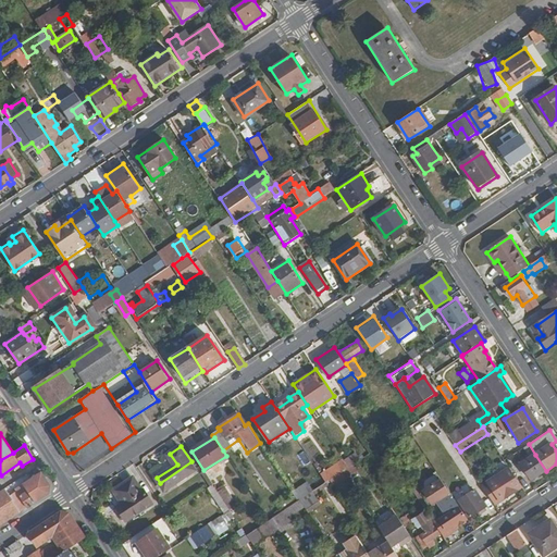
[(353,450),(321,474),(333,490),(354,473),(350,468),(360,460),(353,450)]
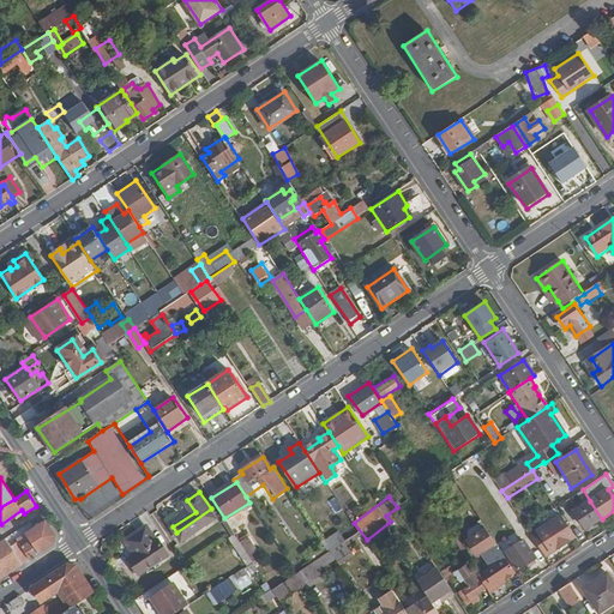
[(602,519),(590,501),(581,507),(576,499),(570,504),(585,530),(602,519)]
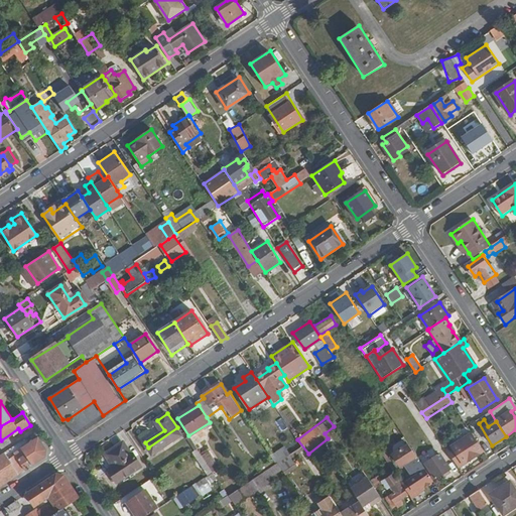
[(152,455),(182,435),(177,427),(148,447),(152,455)]
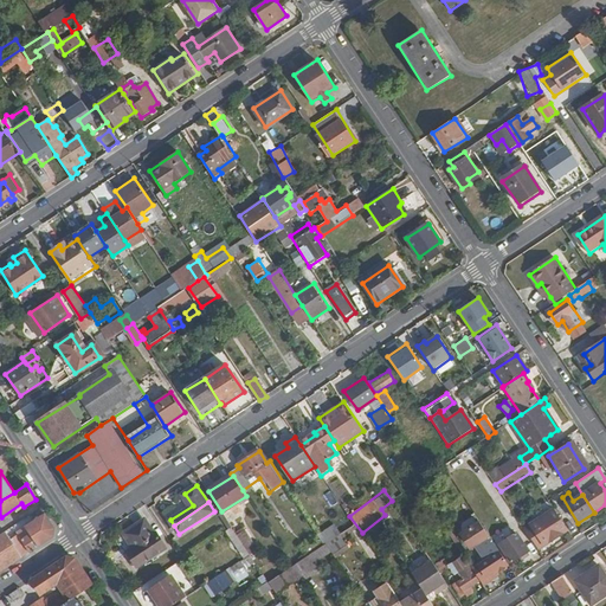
[(568,530),(554,509),(526,529),(539,549),(568,530)]
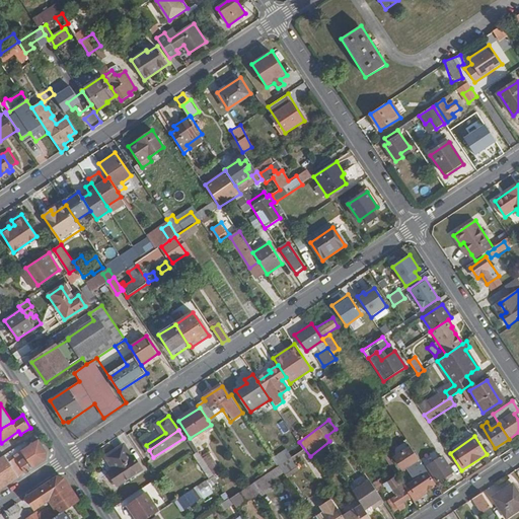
[(46,460),(47,453),(39,440),(14,456),(15,459),(9,463),(10,465),(19,477),(46,460)]
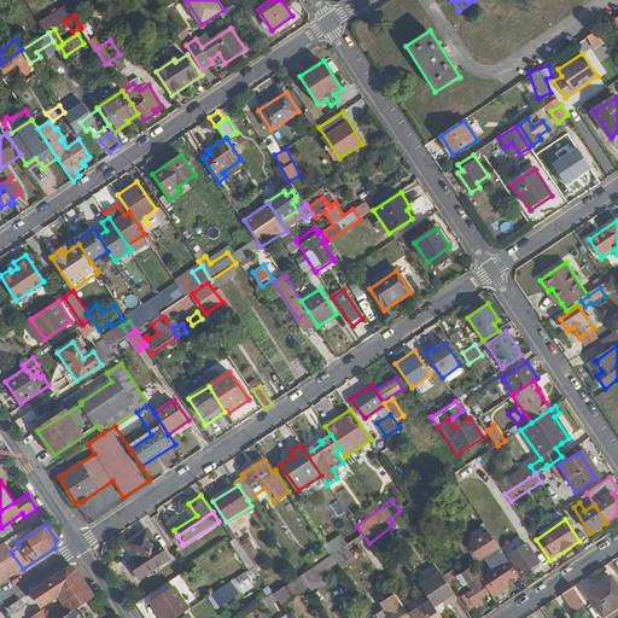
[(157,546),(147,532),(129,543),(139,558),(134,561),(135,564),(161,546),(159,544),(157,546)]
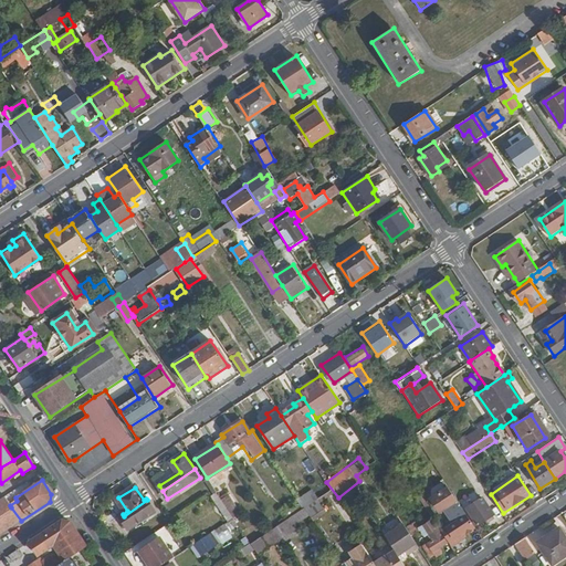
[(477,528),(449,488),(432,499),(441,512),(444,511),(448,509),(453,517),(451,520),(454,525),(448,530),(454,538),(456,538),(458,542),(467,537),(465,535),(477,528)]
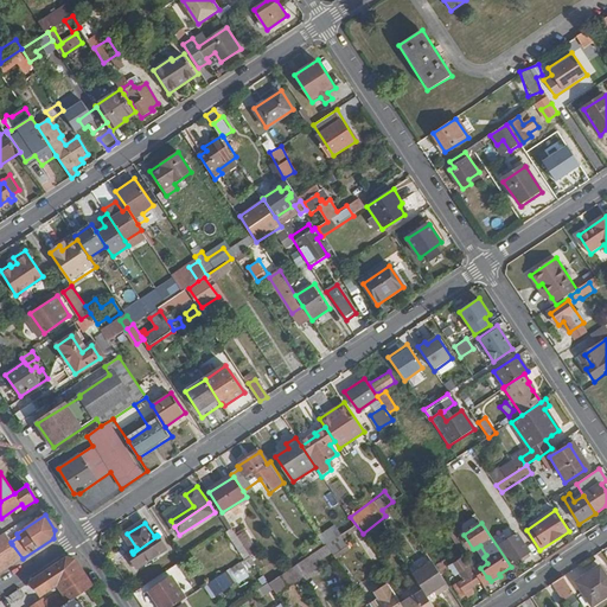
[(340,536),(343,535),(336,525),(320,536),(323,540),(326,545),(340,536)]
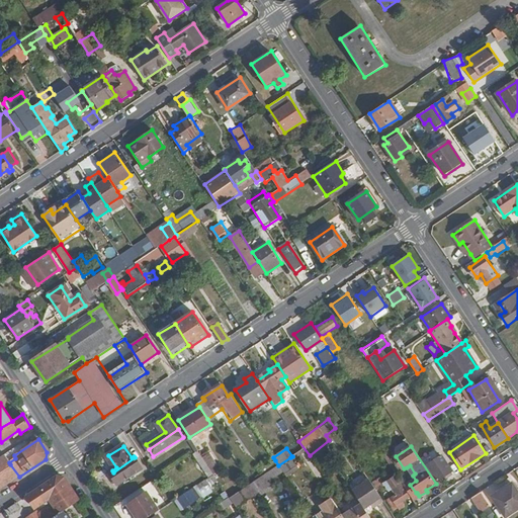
[(202,456),(198,450),(192,454),(208,479),(214,475),(210,468),(202,456)]
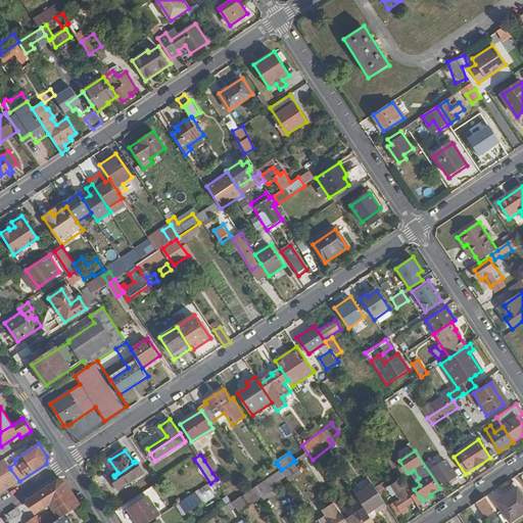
[(220,468),(211,457),(204,461),(212,473),(220,468)]
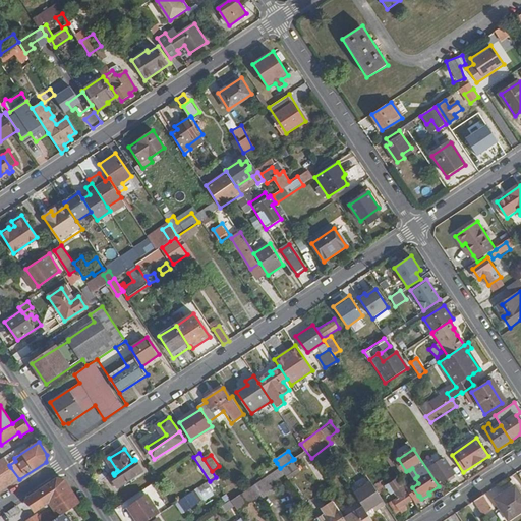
[(441,485),(455,475),(445,459),(429,469),(441,485)]
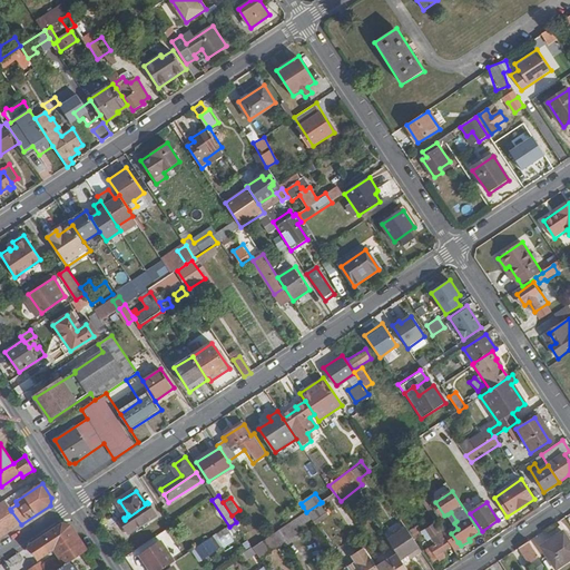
[(133,531),(156,516),(148,503),(125,520),(133,531)]
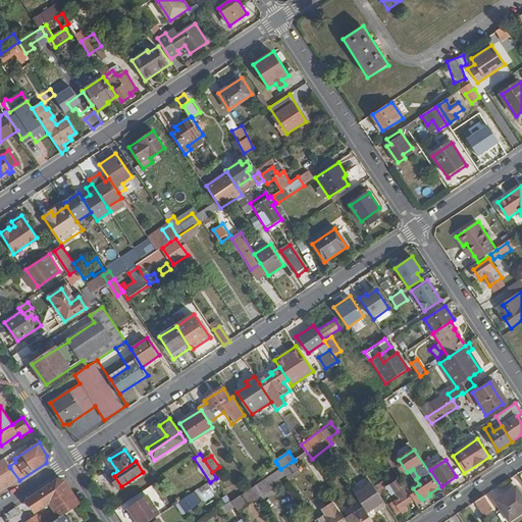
[(300,472),(293,461),(280,469),(285,476),(288,480),(300,472)]
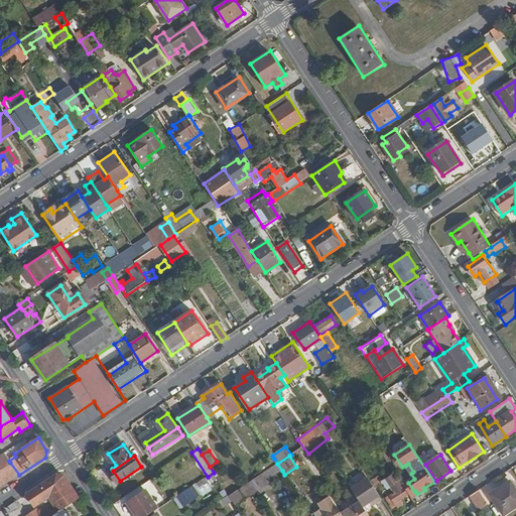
[(277,464),(274,459),(267,463),(270,469),(277,464)]
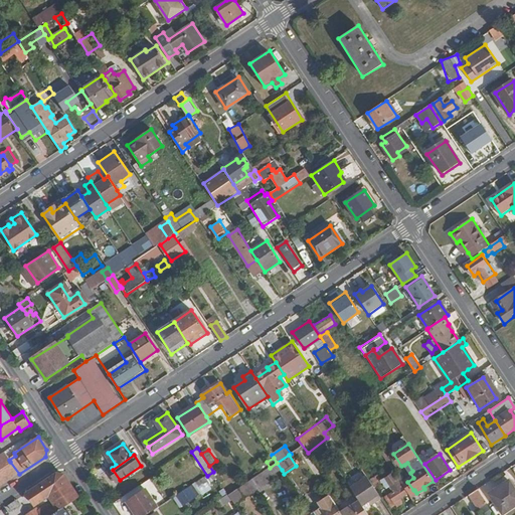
[(0,486),(19,474),(10,462),(0,468),(0,486)]
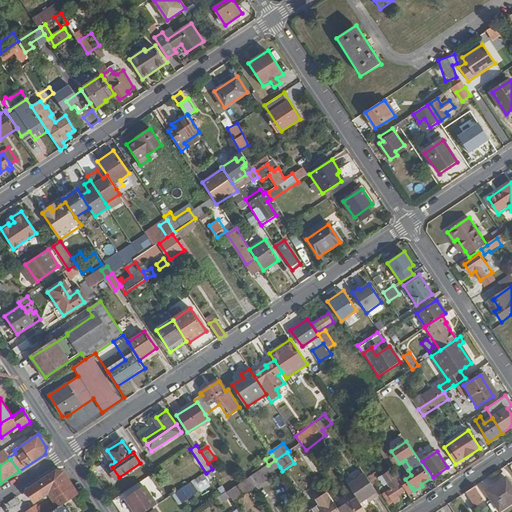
[(267,474),(280,467),(275,460),(268,465),(250,476),(259,489),(271,481),(267,474)]
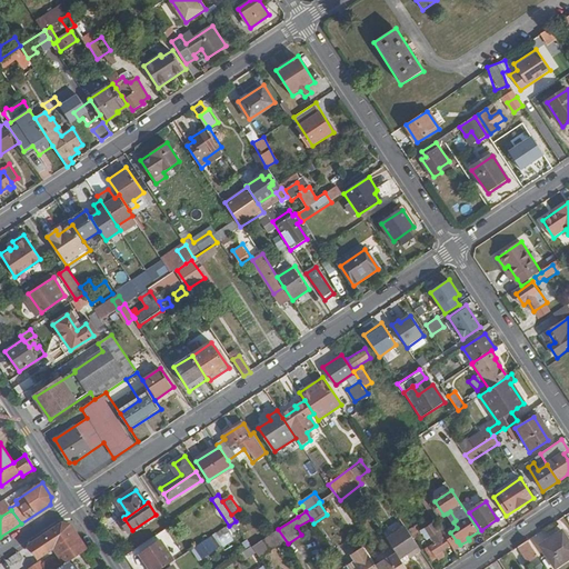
[(356,530),(343,512),(326,525),(337,542),(356,530)]
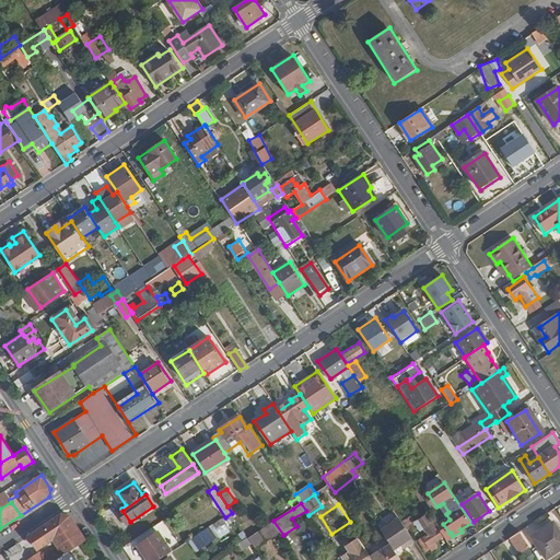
[(85,541),(69,516),(61,515),(28,537),(38,550),(55,539),(61,548),(51,555),(49,551),(42,556),(39,552),(30,559),(57,559),(68,552),(85,541)]
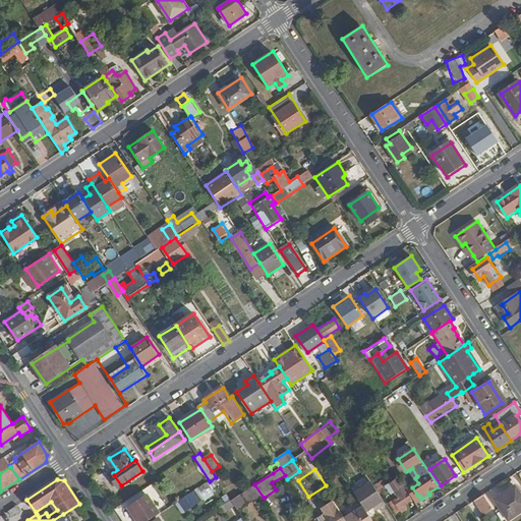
[(411,500),(398,479),(391,483),(398,498),(394,501),(399,508),(411,500)]
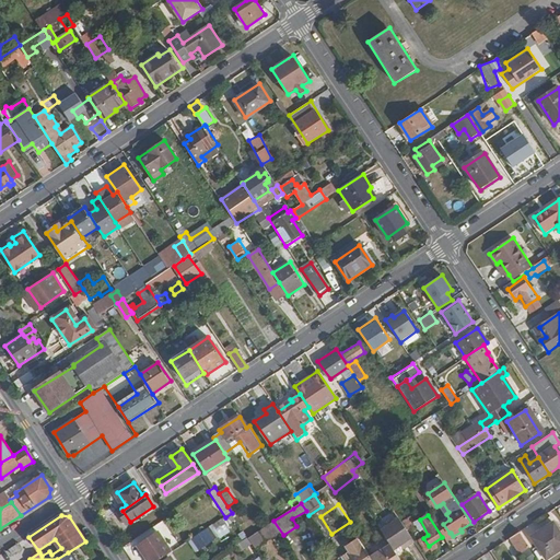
[(415,524),(410,517),(403,522),(408,529),(415,524)]
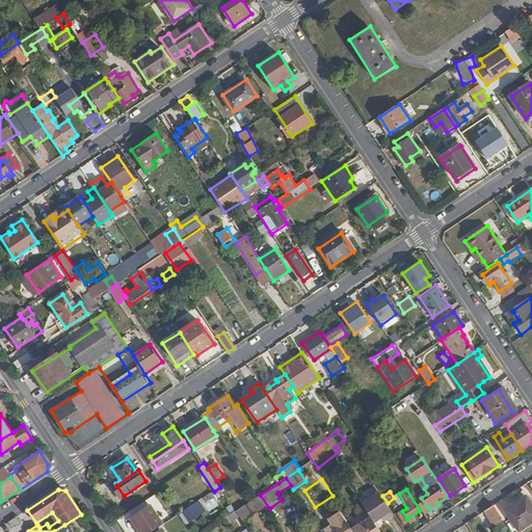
[(395,515),(379,493),(362,504),(371,519),(374,523),(383,516),(387,521),(395,515)]
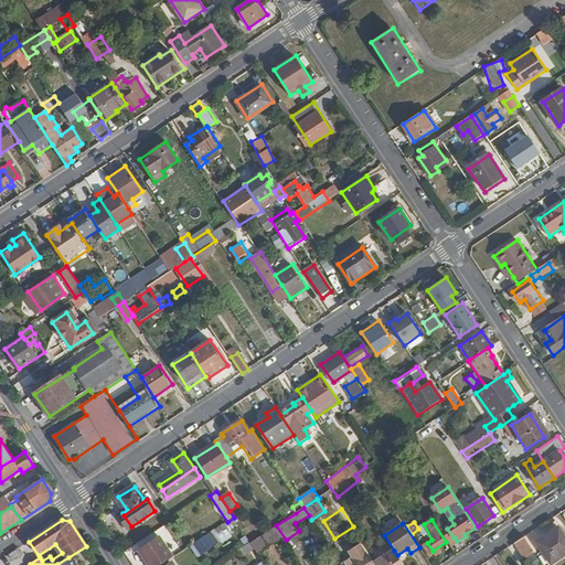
[(564,554),(564,536),(558,541),(552,531),(535,542),(551,564),(564,554)]
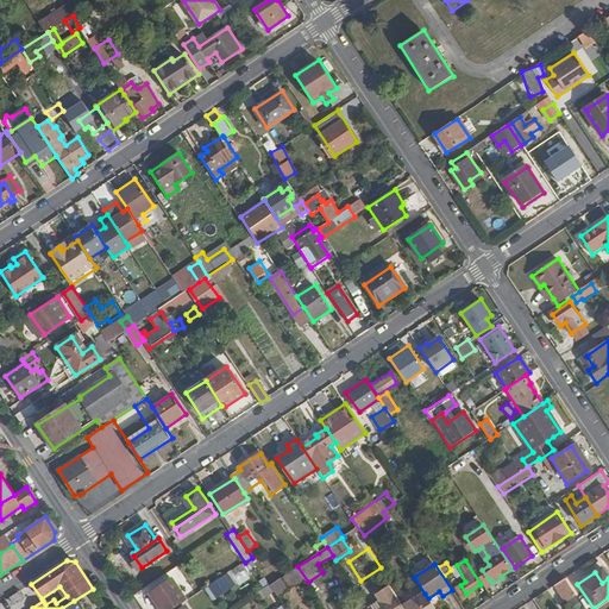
[(174,608),(187,601),(173,578),(151,592),(162,608),(174,608)]
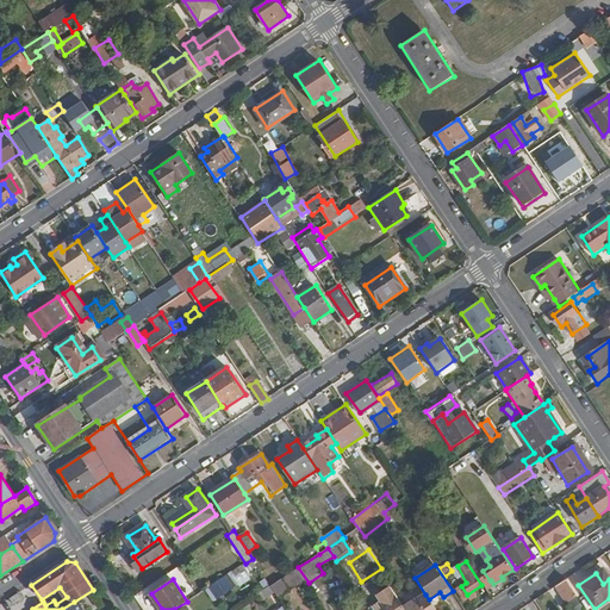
[(288,590),(281,579),(271,586),(278,597),(288,590)]
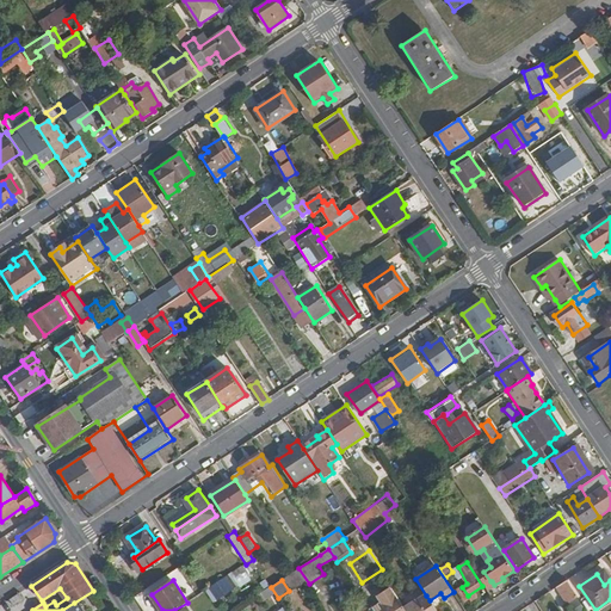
[(579,597),(567,580),(557,587),(568,604),(579,597)]
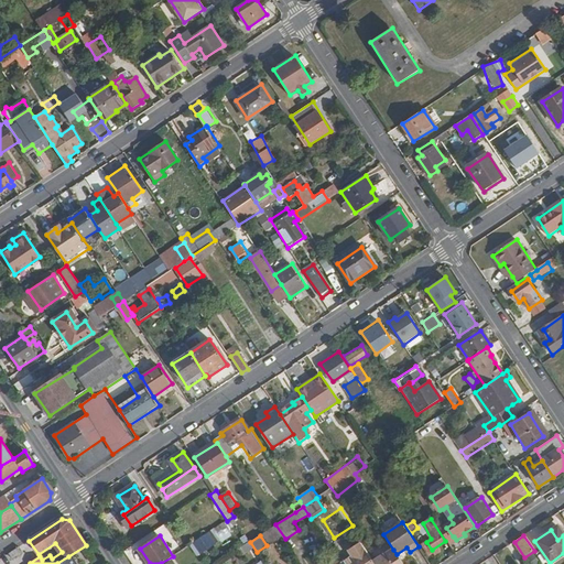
[(373,563),(373,562),(360,542),(347,552),(350,557),(340,563),(373,563)]
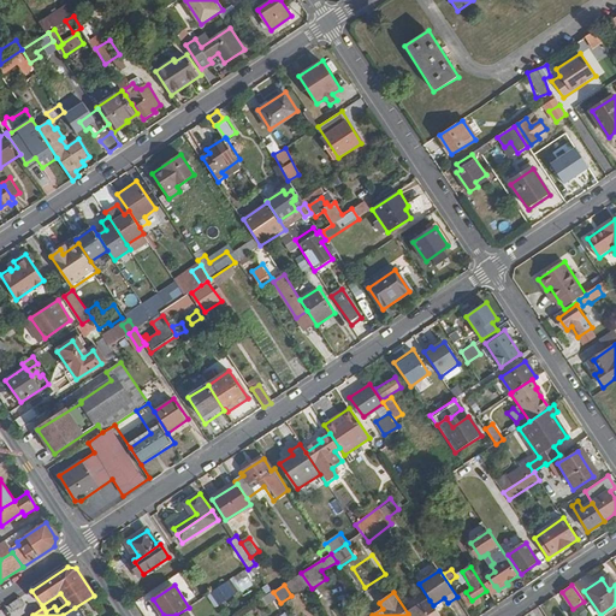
[(439,615),(433,605),(430,600),(422,605),(421,604),(408,614),(408,615),(439,615)]
